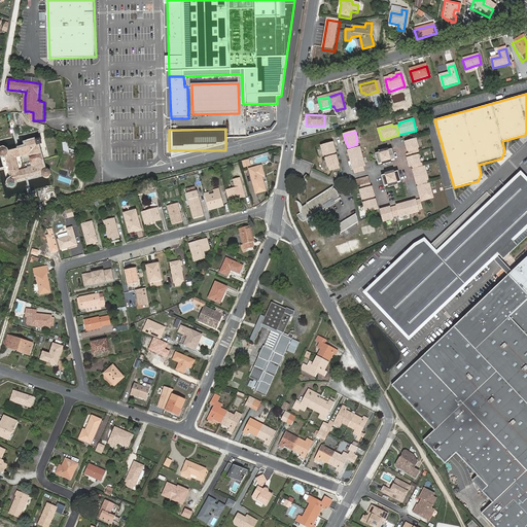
[(13,185),(14,184),(14,183),(14,182),(14,181),(25,178),(29,177),(43,174),(43,175),(44,176),(45,177),(46,177),(47,178),(48,178),(49,177),(50,177),(51,176),(51,175),(53,174),(51,172),(51,171),(49,170),(48,169),(47,169),(46,169),(43,157),(40,144),(44,143),(43,137),(27,141),(28,144),(22,146),(20,146),(7,149),(6,148),(6,147),(5,147),(4,146),(3,146),(2,146),(1,147),(0,147),(0,153),(0,154),(2,155),(3,155),(4,155),(6,166),(9,178),(8,178),(7,179),(6,180),(6,181),(6,182),(6,183),(7,184),(7,185),(8,186),(9,186),(10,186),(11,186),(12,186),(13,185)]
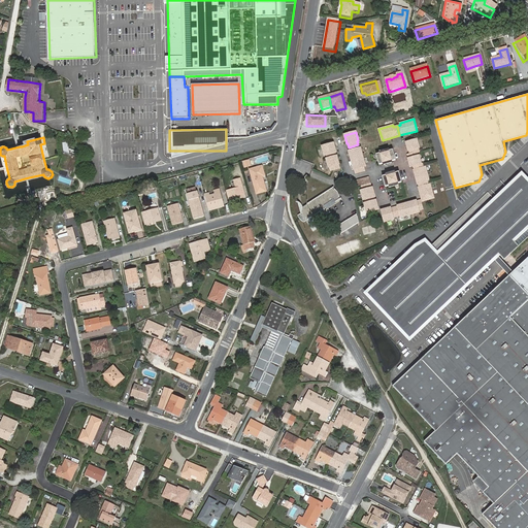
[(423,147),(420,149),(417,139),(406,142),(408,151),(409,151),(410,154),(418,152),(424,151),(423,147)]
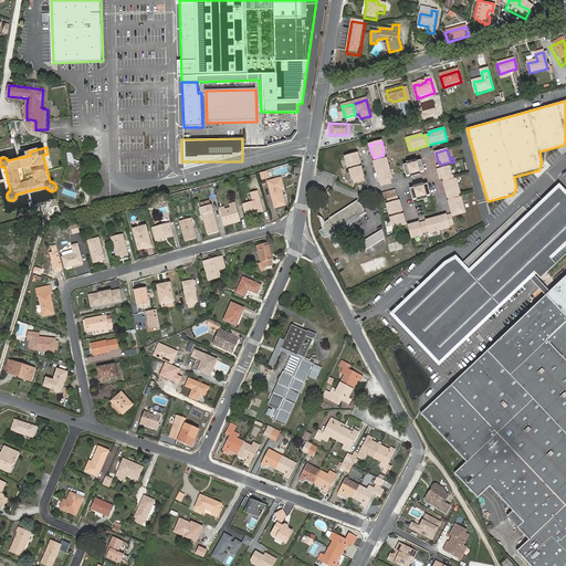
[(359,163),(360,163),(357,154),(345,157),(347,166),(349,166),(350,167),(359,165),(359,163)]
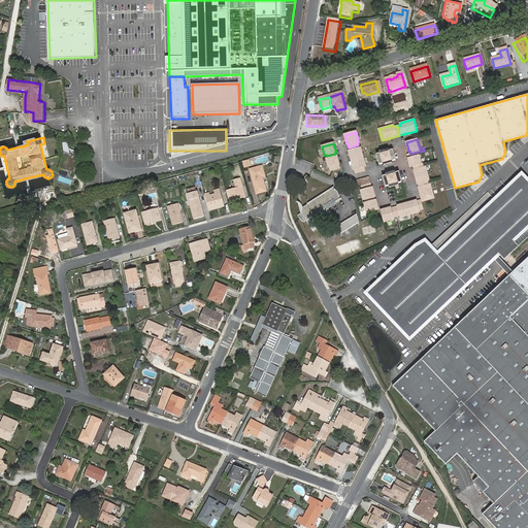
[(360,149),(359,149),(358,144),(349,147),(350,151),(349,152),(352,160),(363,157),(360,149)]
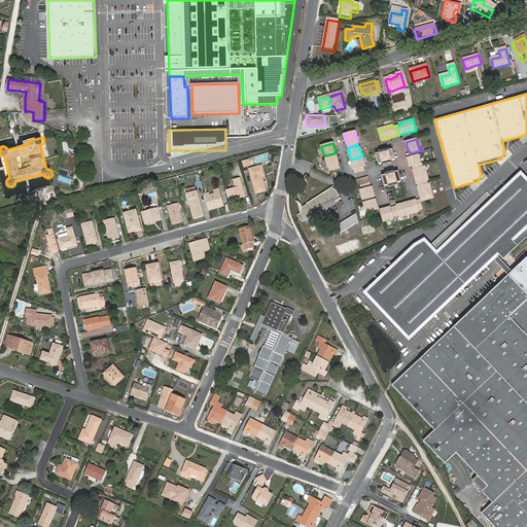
[(379,165),(395,160),(392,149),(376,153),(379,165)]
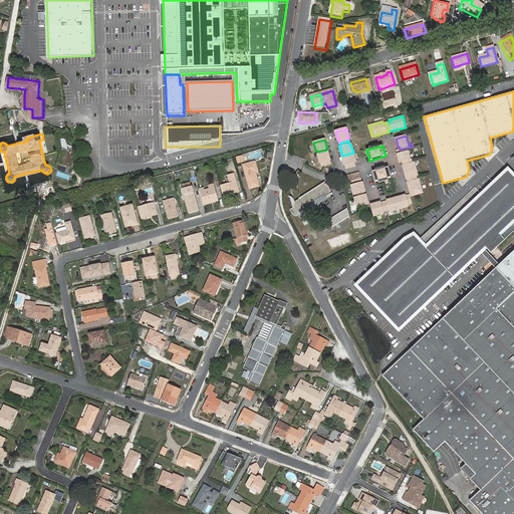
[(62,147),(58,159),(59,163),(65,165),(64,170),(68,171),(75,151),(62,147)]
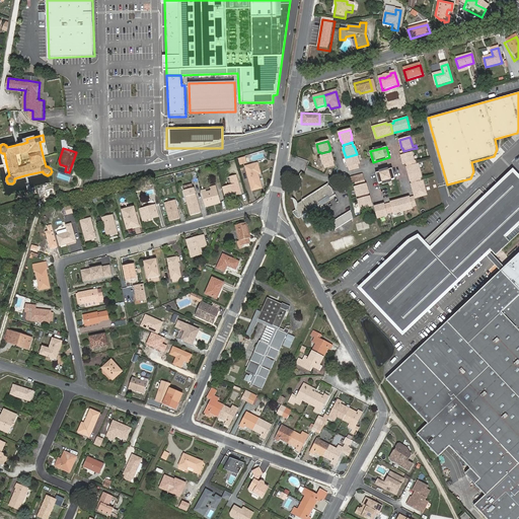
[(409,162),(414,161),(411,149),(403,151),(400,152),(401,155),(401,156),(403,164),(406,163),(409,162)]
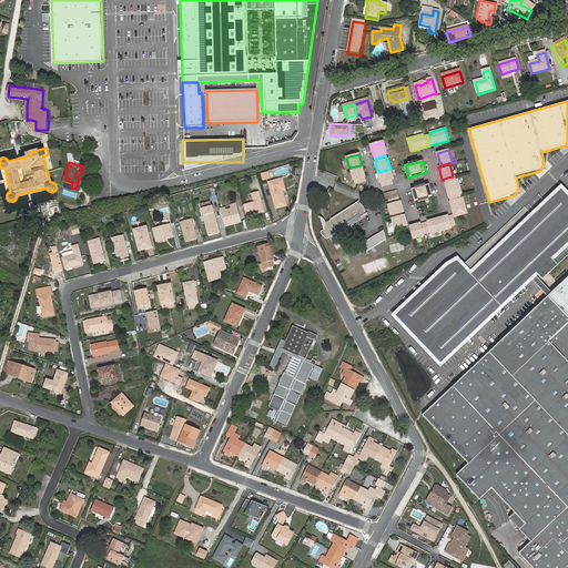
[(364,176),(365,176),(362,168),(361,165),(352,168),(352,170),(351,170),(353,180),(354,179),(355,183),(365,181),(364,176)]
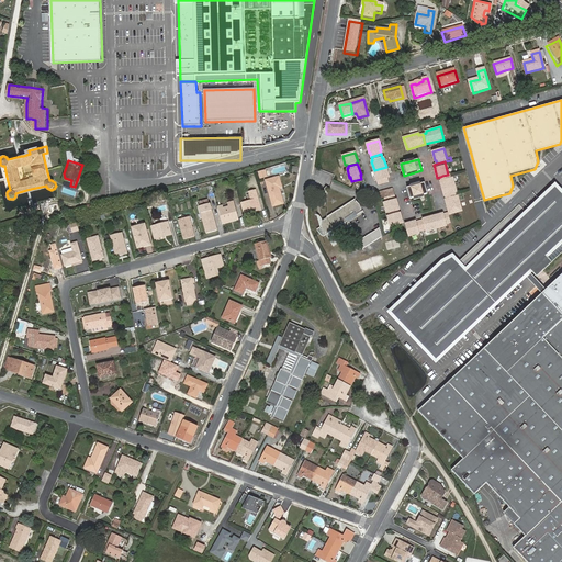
[(386,177),(389,177),(386,167),(374,170),(377,180),(378,180),(379,184),(388,181),(386,177)]
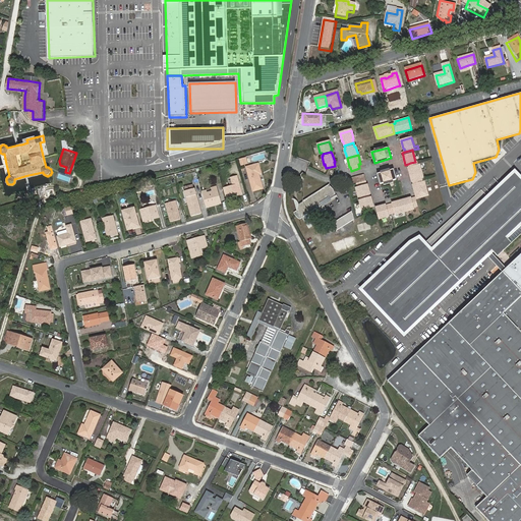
[(423,178),(420,165),(417,165),(416,161),(415,162),(410,163),(408,164),(409,168),(408,168),(412,181),(413,181),(421,179),(423,178)]
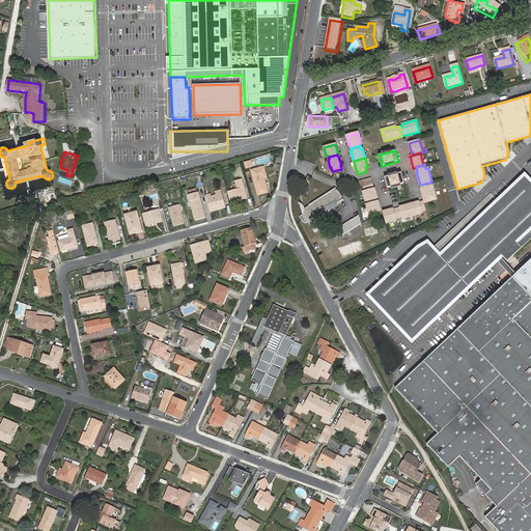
[(264,180),(262,170),(250,173),(256,197),(267,195),(262,180),(264,180)]
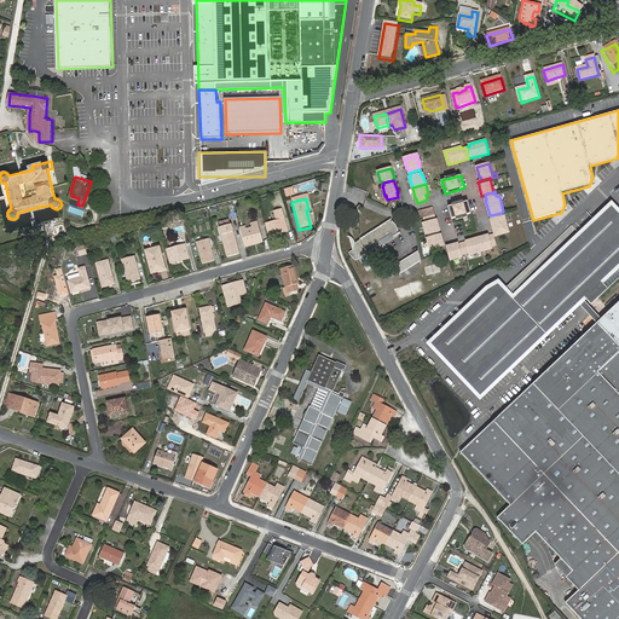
[(452,219),(472,213),(468,201),(449,207),(452,219)]
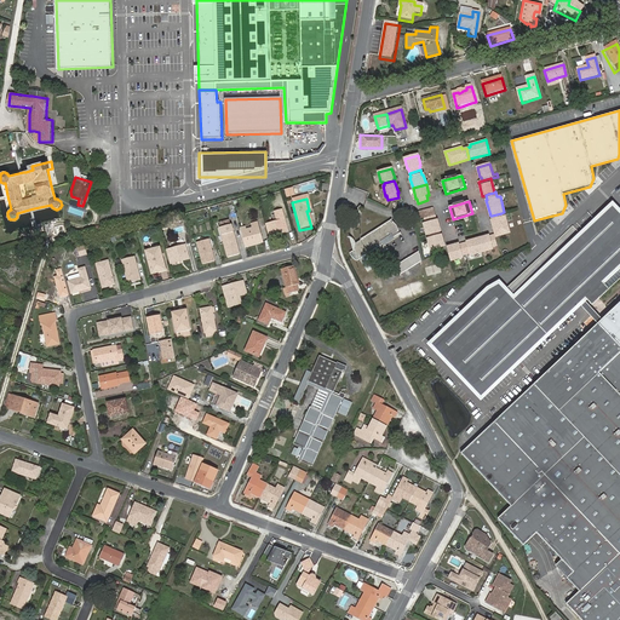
[(577,306),(619,265),(619,212),(613,205),(514,299),(509,293),(499,283),(488,288),(430,345),(481,397),(552,331),(577,306)]
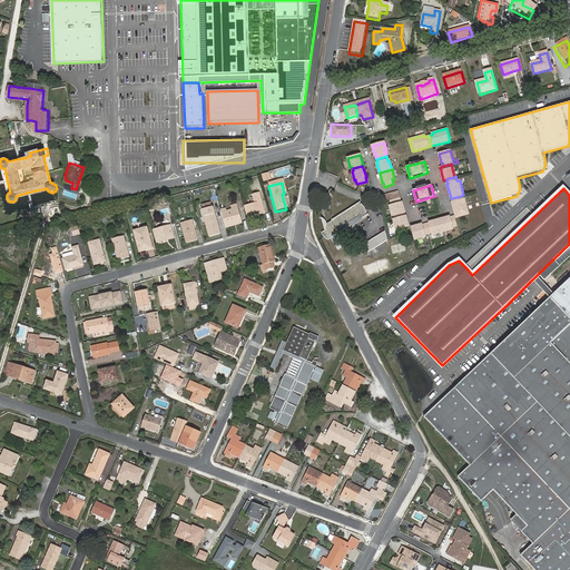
[(401,197),(399,190),(377,196),(379,203),(401,197)]
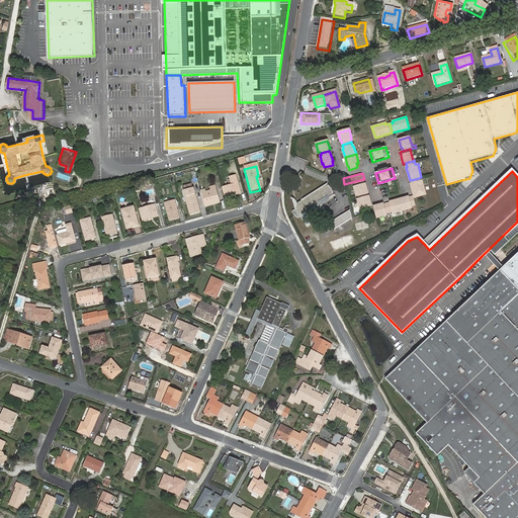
[(221,189),(222,194),(223,194),(224,199),(239,195),(234,178),(229,179),(231,187),(221,189)]
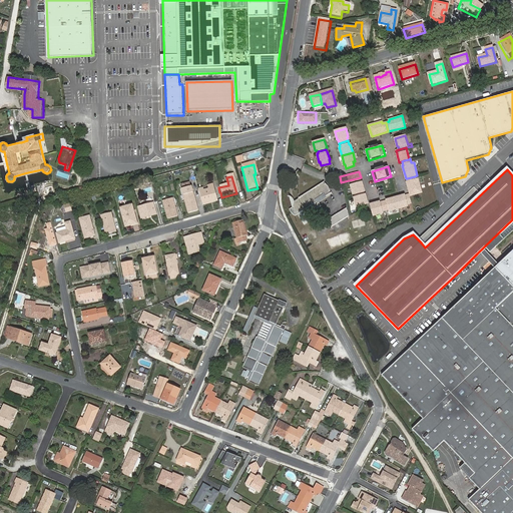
[(411,195),(422,192),(418,178),(416,179),(415,176),(407,178),(408,181),(407,182),(411,195)]
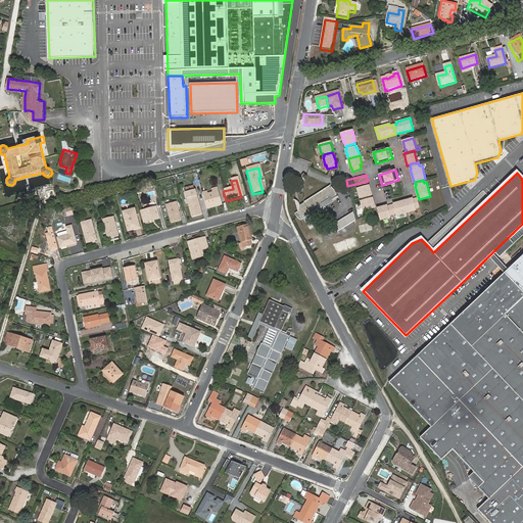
[(371,195),(372,194),(369,186),(368,182),(359,185),(360,188),(358,189),(360,197),(362,197),(366,196),(371,195)]
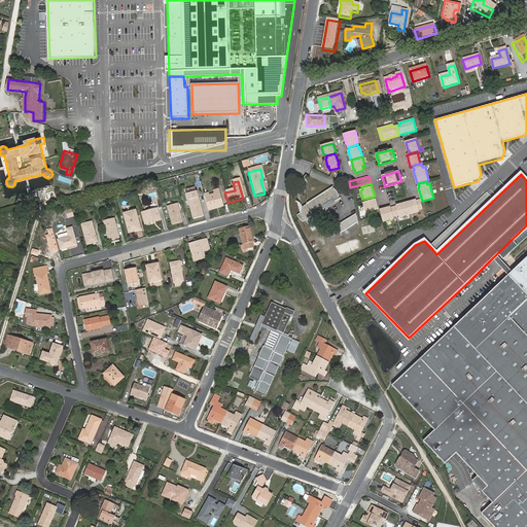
[(339,199),(338,194),(336,190),(332,187),(299,208),(303,222),(322,209),(326,214),(330,212),(326,207),(325,208),(323,205),(332,199),(335,201),(339,199)]
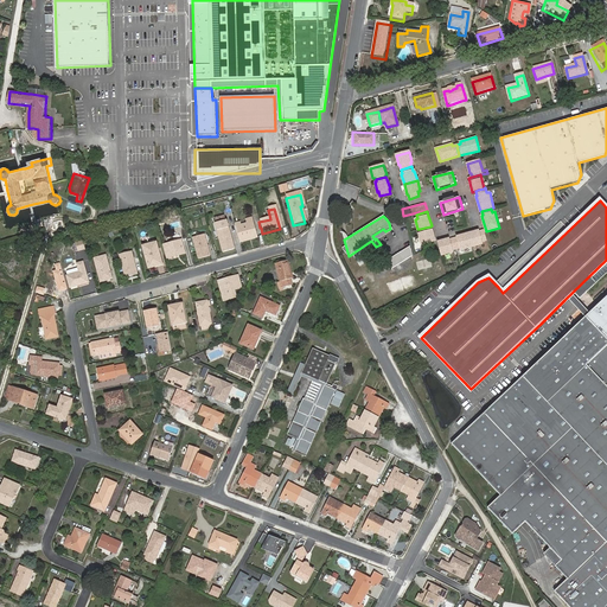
[(223,223),(216,224),(213,225),(222,254),(232,251),(225,222),(223,223)]
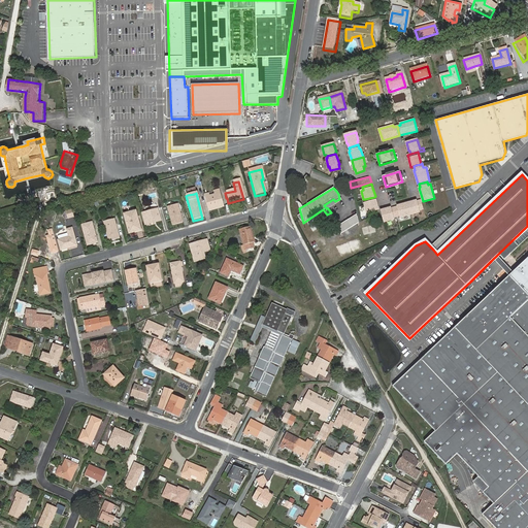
[(208,196),(203,197),(207,211),(223,208),(219,196),(208,198),(208,196)]
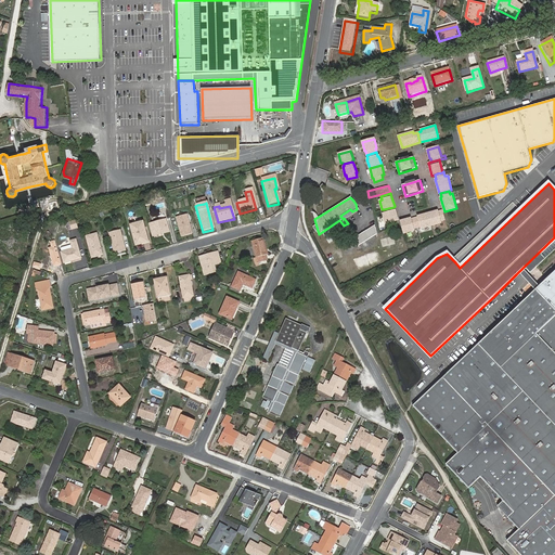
[(396,210),(395,210),(394,207),(388,208),(384,209),(385,214),(383,214),(386,223),(398,220),(396,210)]
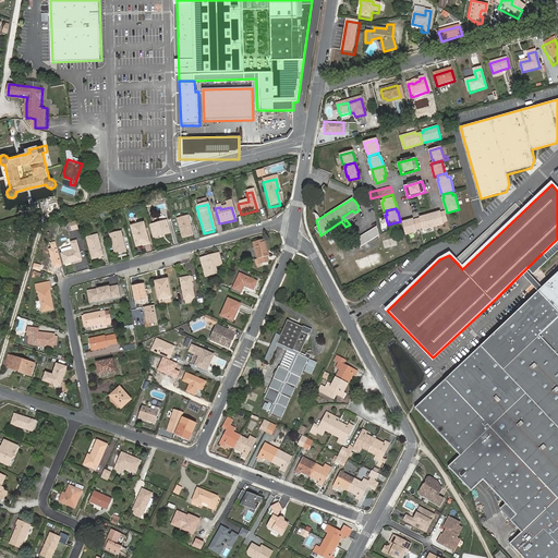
[(443,225),(443,222),(447,221),(444,211),(440,213),(439,211),(431,215),(434,227),(443,225)]
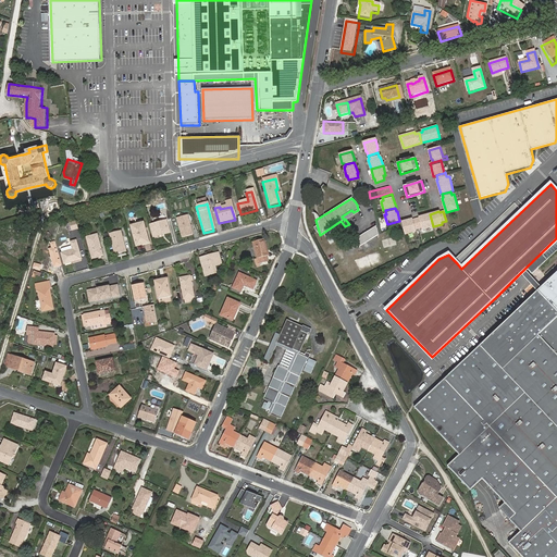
[(433,226),(430,214),(420,217),(420,218),(416,219),(419,227),(422,226),(423,229),(433,226)]
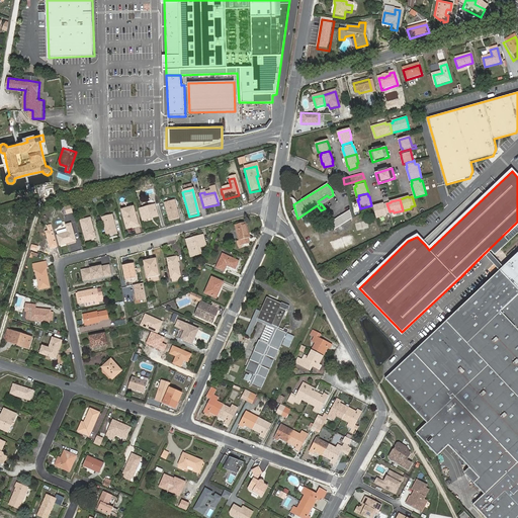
[(177,220),(173,201),(163,203),(168,223),(177,220)]
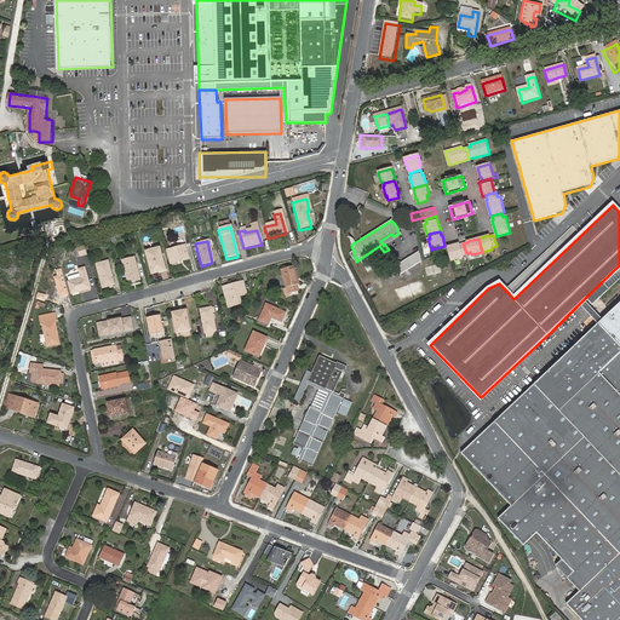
[(466,253),(463,244),(459,245),(459,244),(448,247),(452,260),(463,257),(461,254),(466,253)]
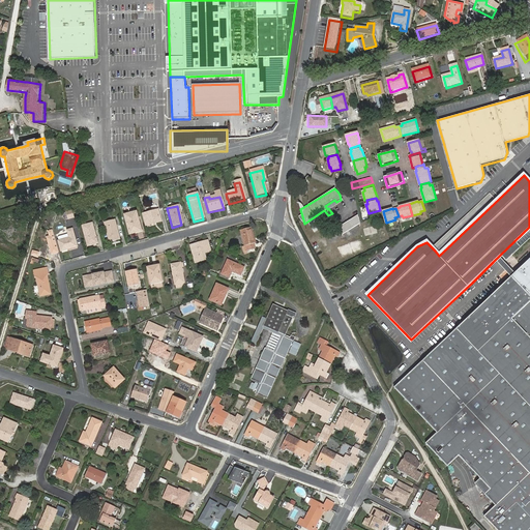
[(142,214),(145,226),(154,224),(154,223),(160,221),(158,210),(142,214)]
